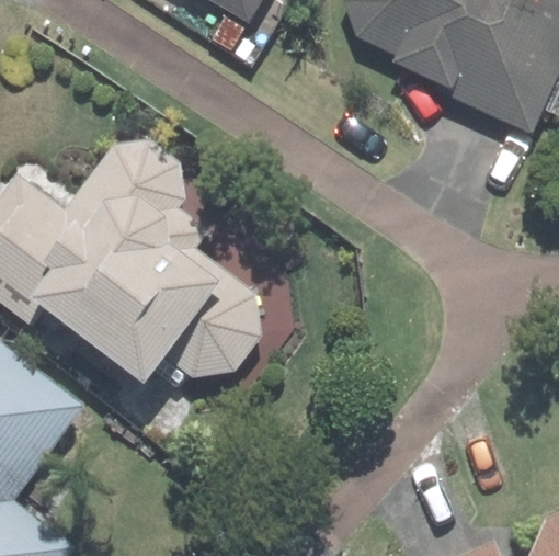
[(209,0),(253,24),(265,0),(209,0)]
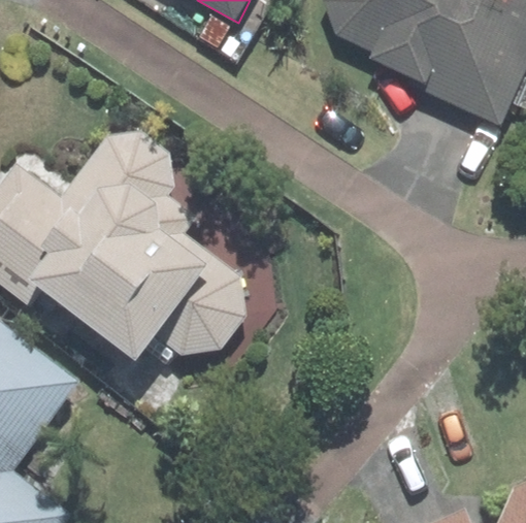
[(325,0),(314,27),(370,51),(363,67),(500,126),(525,64),(525,0),(325,0)]
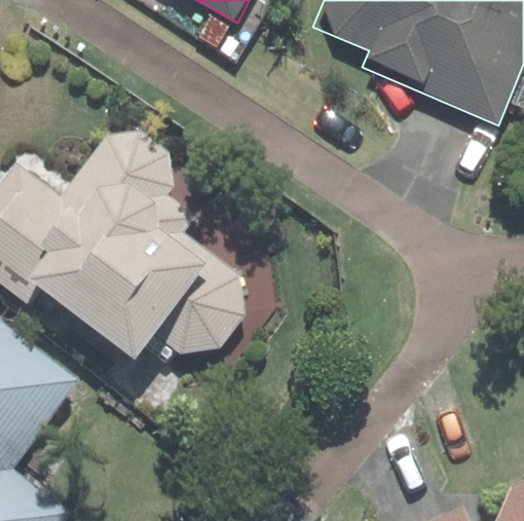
[(0,280),(16,293),(29,277),(132,363),(160,328),(183,346),(186,347),(188,348),(192,348),(194,348),(198,349),(201,348),(204,348),(208,348),(211,347),(214,346),(216,345),(219,343),(222,342),(224,340),(227,338),(229,336),(231,334),(233,332),(235,329),(236,327),(238,324),(239,321),(240,318),(241,314),(242,311),(242,309),(242,305),(242,302),(242,299),(242,296),(241,293),(240,290),(239,288),(238,285),(237,282),(159,221),(188,183),(116,126),(64,193),(17,157),(3,176),(0,174),(0,280)]
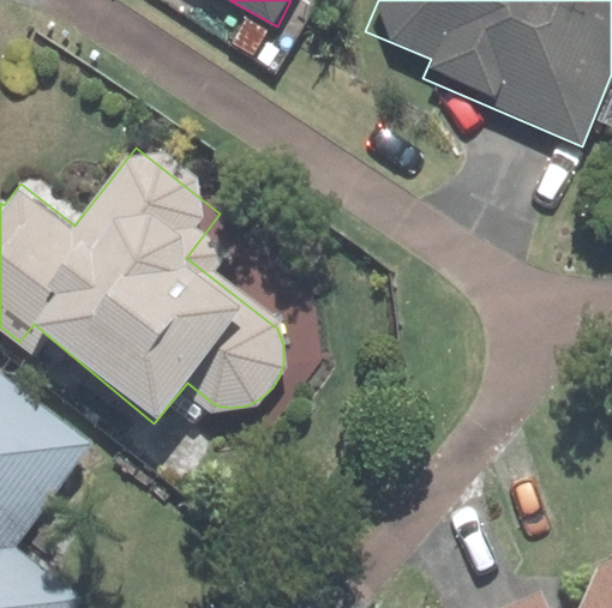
[(0,607),(105,607),(22,545),(99,444),(0,368),(0,607)]
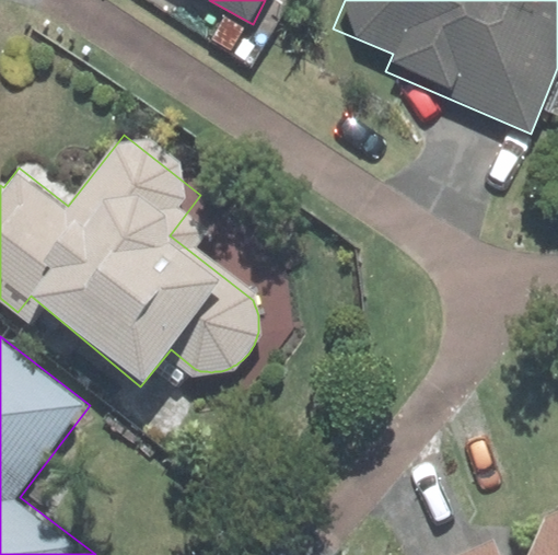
[(557,513),(461,554),(557,554),(557,513)]
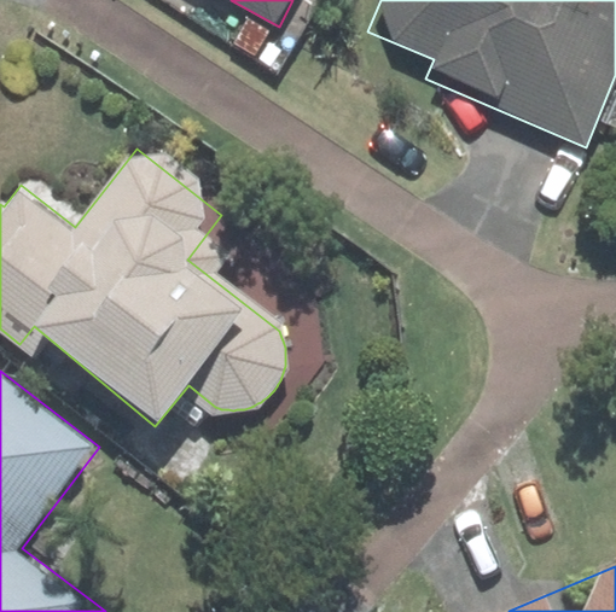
All buildings are outlined.
